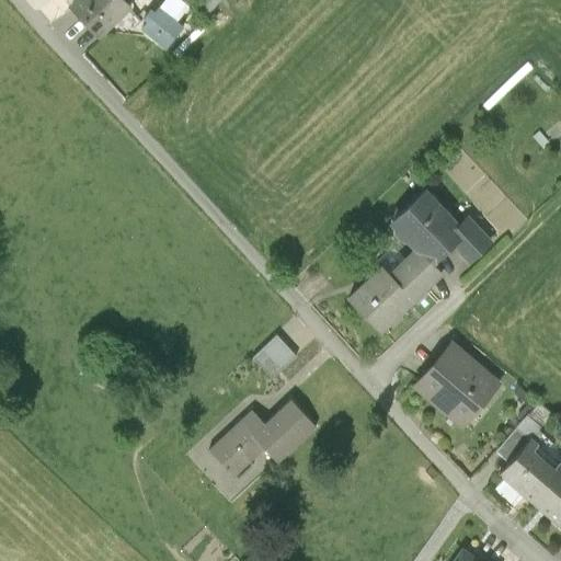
[(128,8),(121,0),(73,0),(70,3),(101,35),(128,8)]
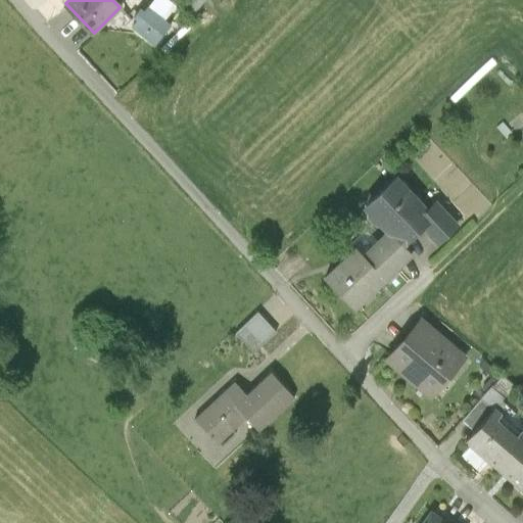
[(187,0),(183,5),(192,14),(203,0),(187,0)]
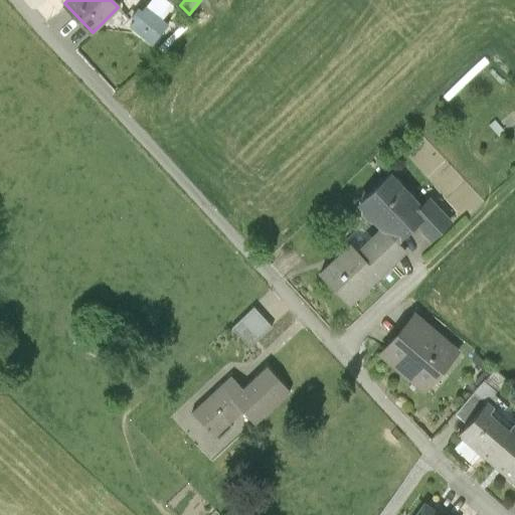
[(165,22),(143,5),(139,9),(137,8),(131,16),(133,17),(127,25),(133,30),(149,42),(165,22)]
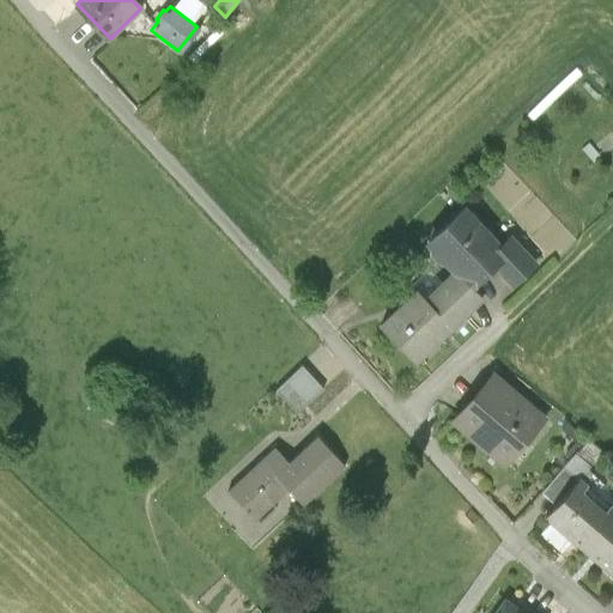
[(184,55),(189,60),(225,25),(220,20),(184,55)]
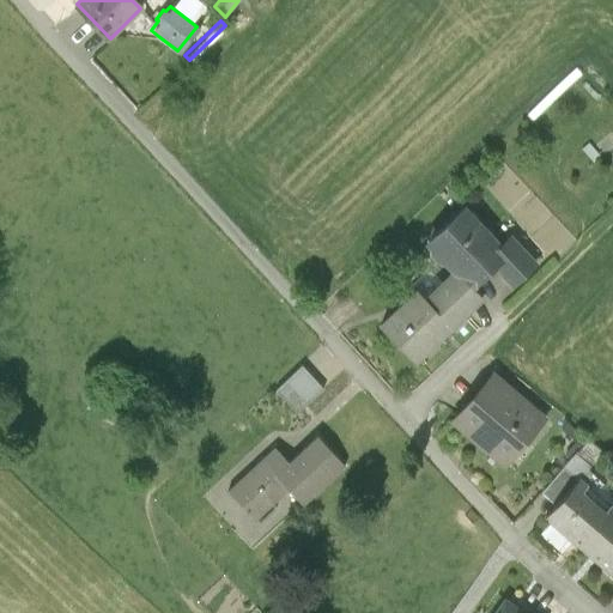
[(612,113),(572,72),(528,114),(534,120),(574,83),(580,89),(572,96),(584,108),(589,103),(610,125),(612,120),(612,113)]
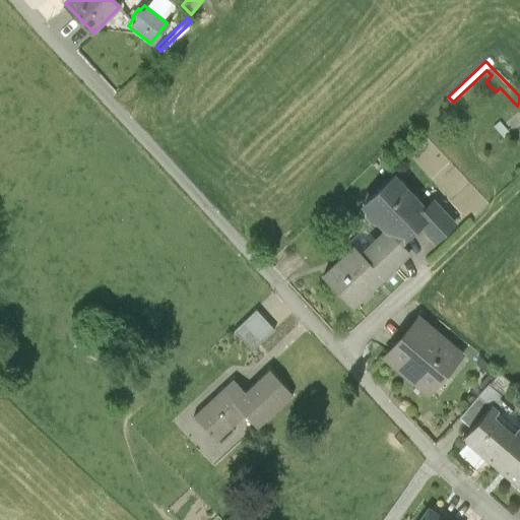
[(384,231),(399,247),(420,228),(432,216),(424,207),(393,175),(361,205),(365,209),(365,215),(371,221),(377,222),(384,231)]
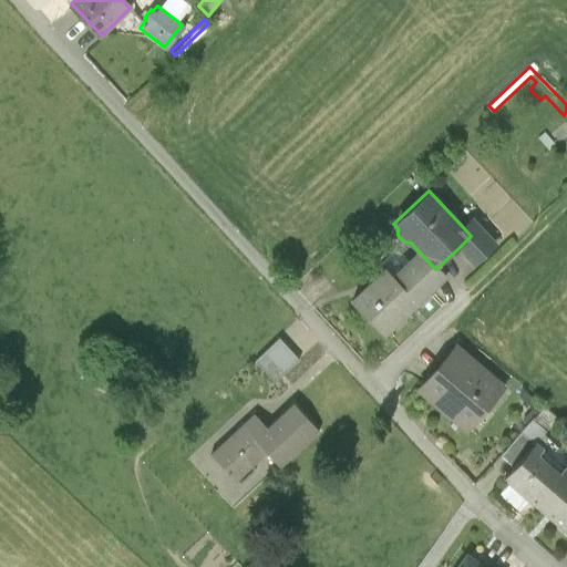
[(473,216),(462,226),(471,236),(459,248),(475,266),(498,244),(473,216)]
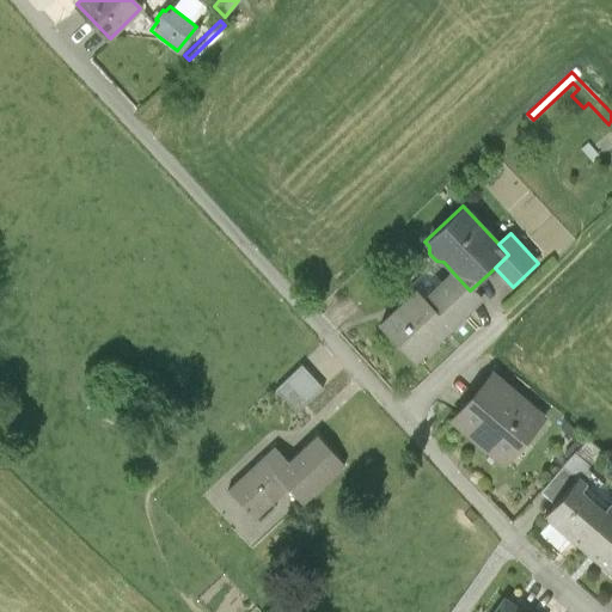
[(470,291),(452,271),(423,299),(417,293),(383,326),(415,361),(479,300),(470,291)]
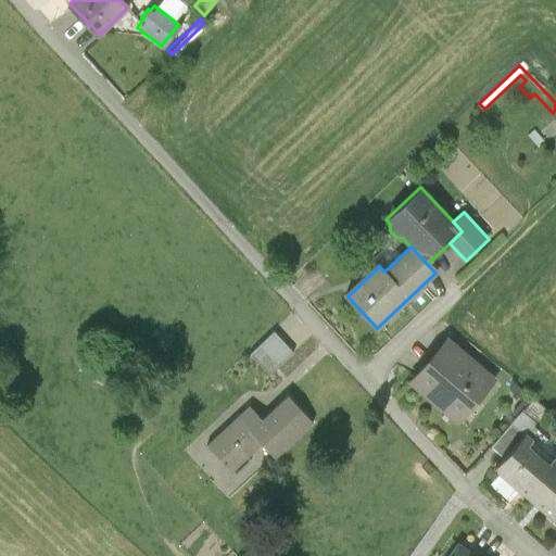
[(292,349),(275,330),(251,353),(268,370),(292,349)]
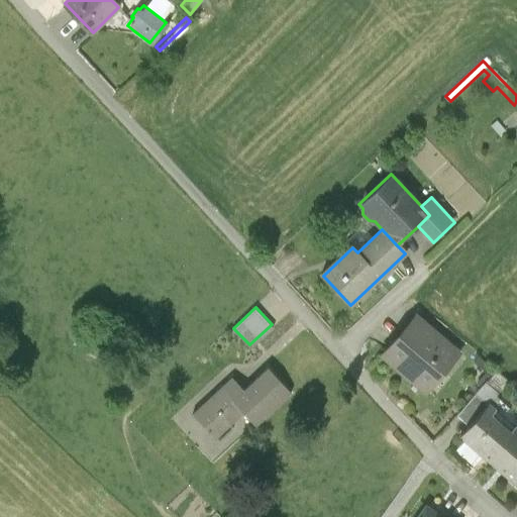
[(466,357),(419,314),(382,353),(428,397),(466,357)]
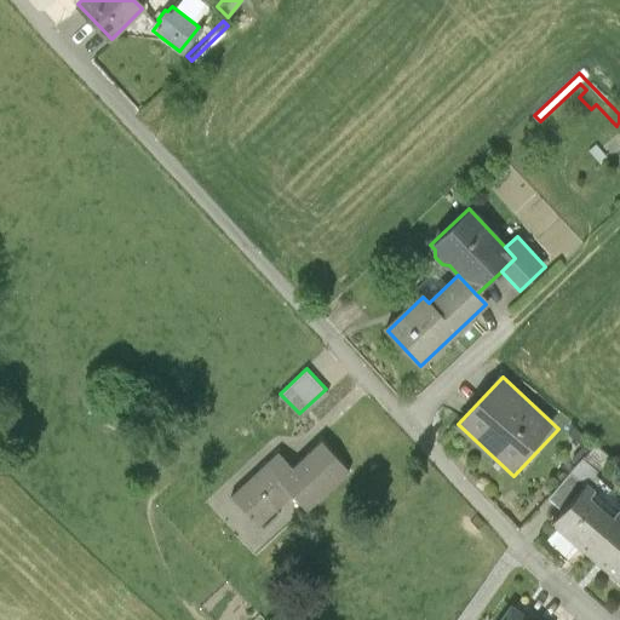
[(349,465),(323,438),(293,468),(276,451),(231,493),(258,521),(290,491),(304,507),(349,465)]
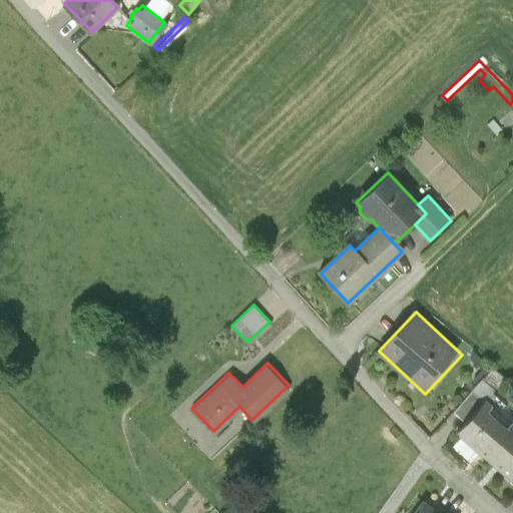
[(454,413),(467,424),(486,402),(488,404),(499,392),(483,378),(454,413)]
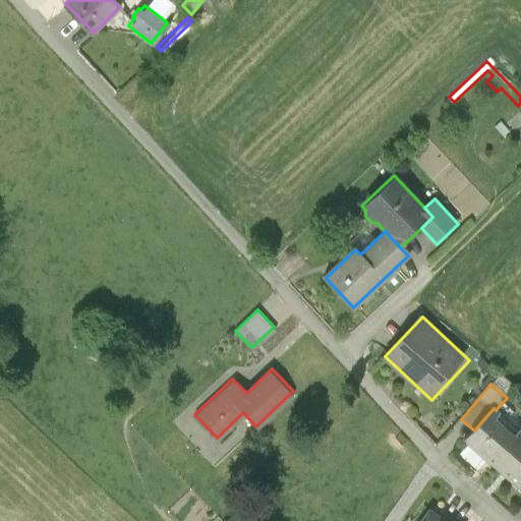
[(496,470),(520,440),(520,428),(519,427),(514,433),(495,416),(499,412),(496,410),(494,408),(474,430),(464,443),(468,446),(484,460),(496,470)]
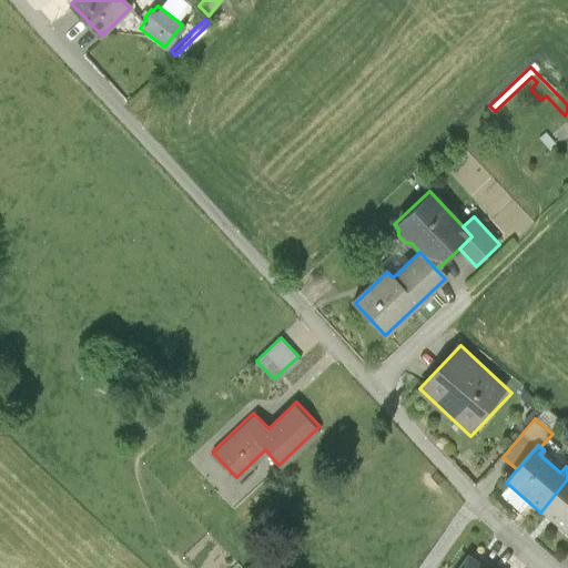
[(567,479),(540,513),(567,535),(567,479)]
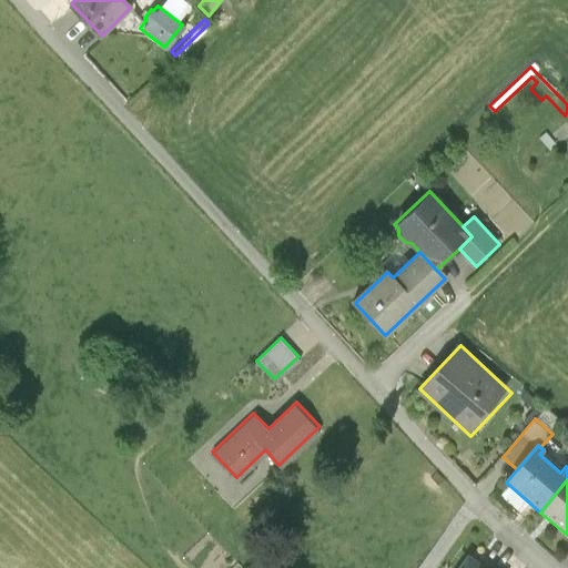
[(528,501),(510,486),(503,495),(520,509),(528,501)]
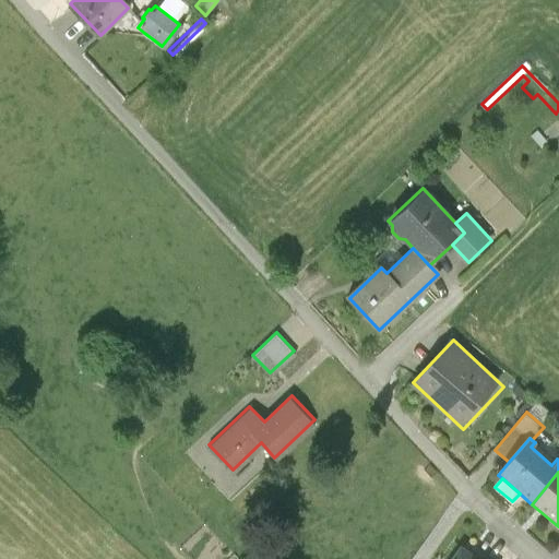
[(476,558),(461,547),(452,558),(476,558)]
